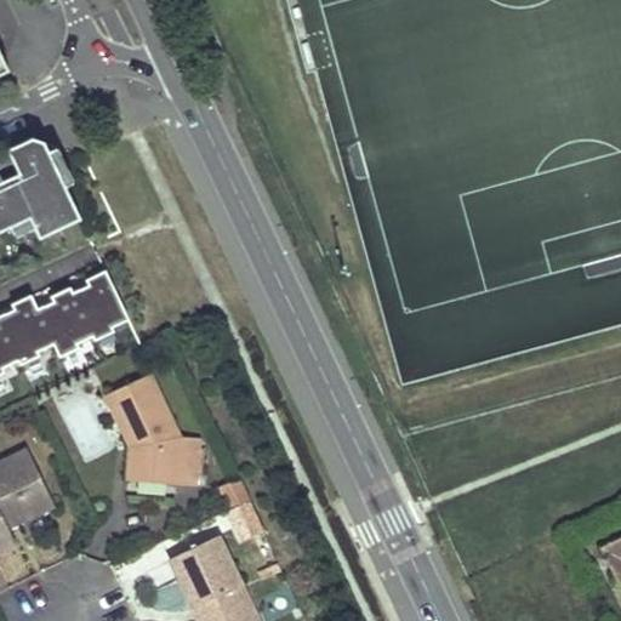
[(47,154),(43,144),(30,141),(6,152),(7,154),(11,164),(17,176),(1,183),(0,183),(0,233),(28,221),(38,241),(79,222),(64,189),(47,154)]
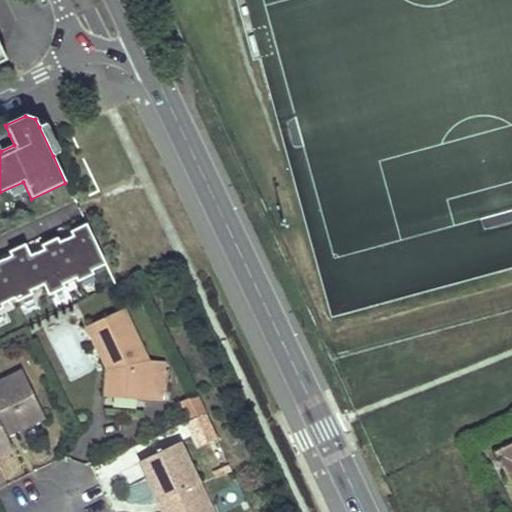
[(58,153),(44,124),(39,127),(53,156),(58,153)]
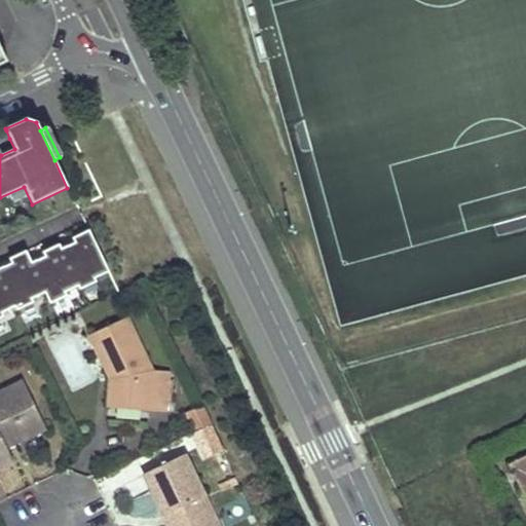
[(0,155),(1,155),(0,153),(0,143),(9,139),(6,130),(0,134),(0,155)]
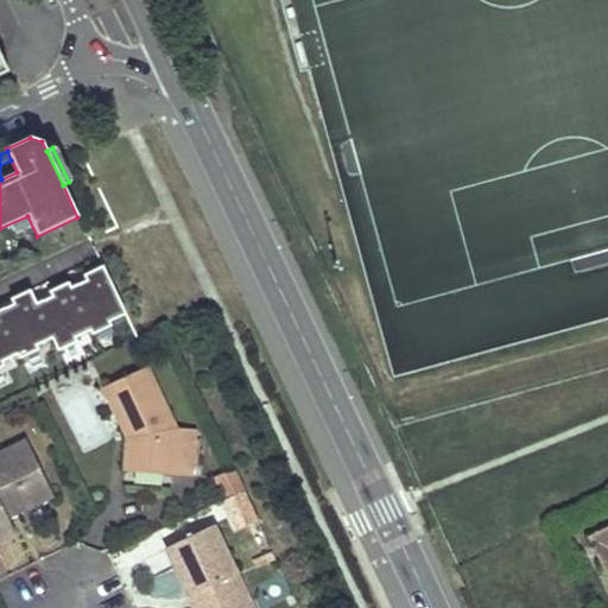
[(51,296),(37,303),(30,289),(12,298),(14,303),(0,310),(0,367),(4,366),(1,362),(18,354),(20,359),(39,349),(37,344),(52,337),(58,350),(76,342),(75,337),(90,330),(93,334),(112,325),(109,321),(126,314),(103,265),(83,274),(86,279),(71,286),(69,282),(49,291),(51,296)]
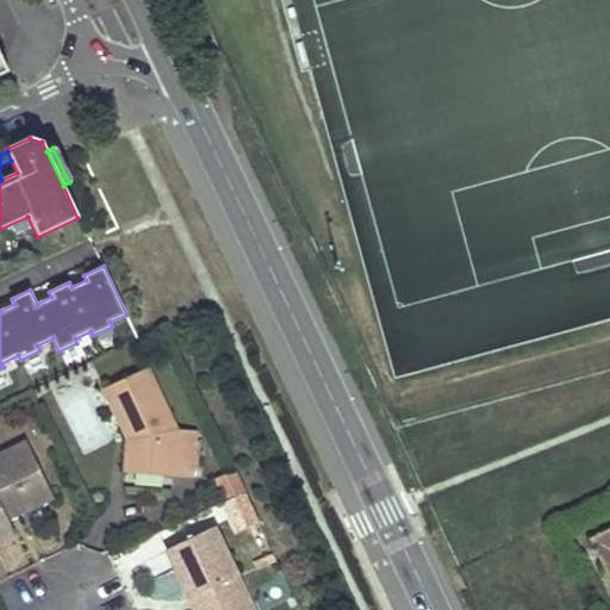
[(176,429),(147,367),(104,387),(128,437),(131,435),(135,441),(132,471),(191,475),(195,430),(176,429)]
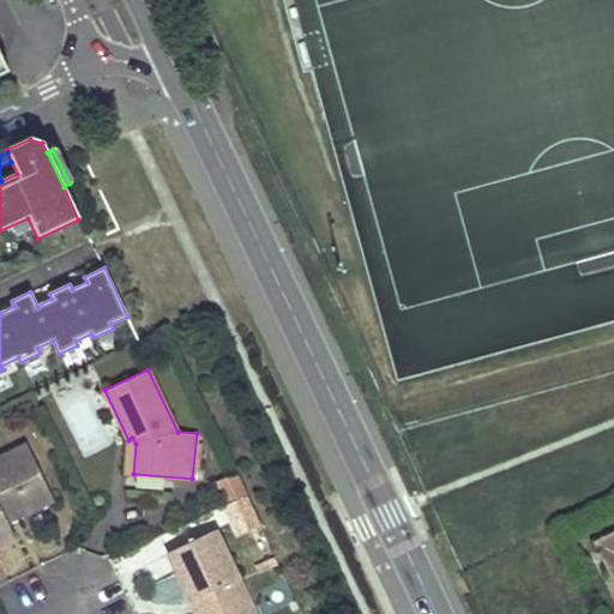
[(133,474),(136,444),(132,438),(128,440),(126,474),(133,474)]
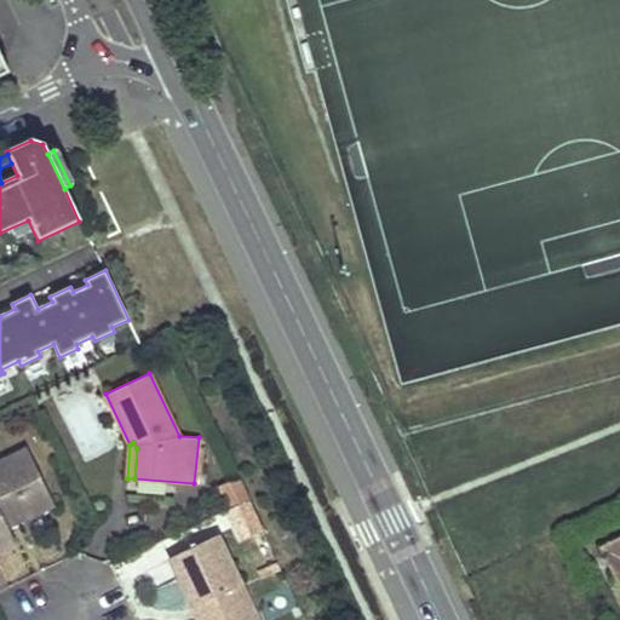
[(27,447),(0,459),(0,472),(32,458),(27,447)]
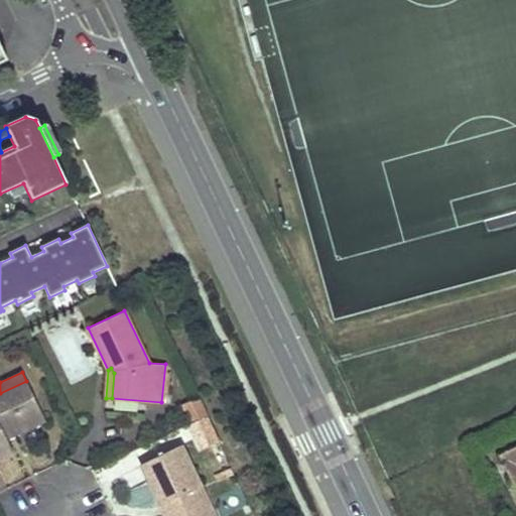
[(44,419),(26,381),(0,393),(0,457),(12,452),(5,437),(4,433),(12,430),(13,433),(44,419)]
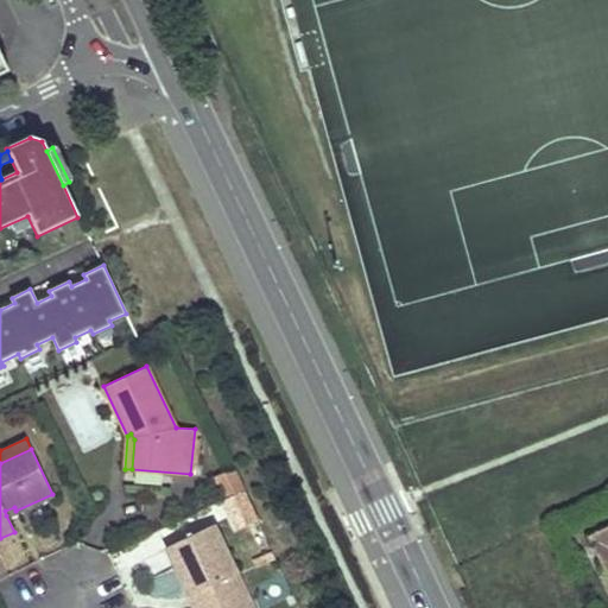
[(244,491),(233,468),(216,476),(227,498),(244,491)]
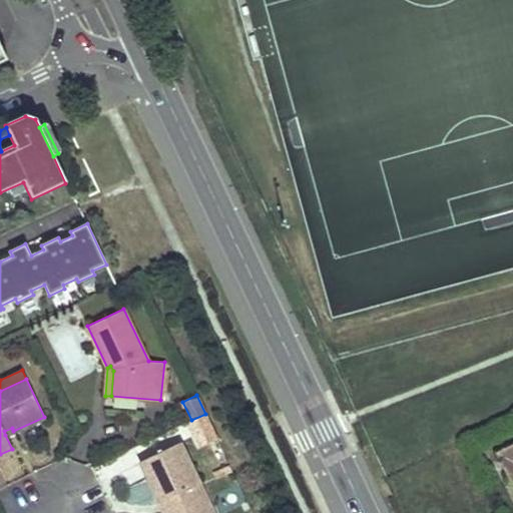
[(209,512),(214,511),(181,441),(140,461),(159,502),(163,500),(169,512),(209,512)]
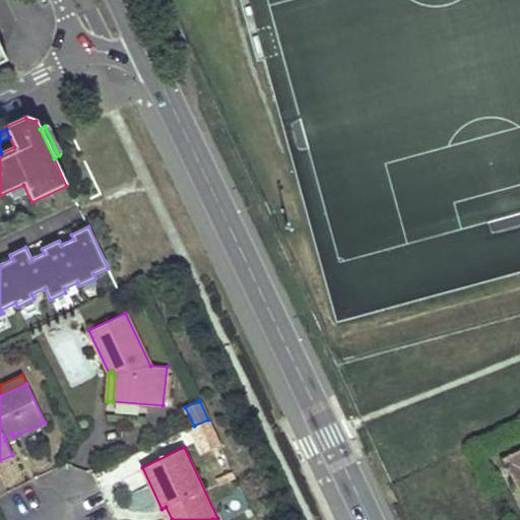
[(519,486),(519,449),(503,458),(518,488),(519,486)]
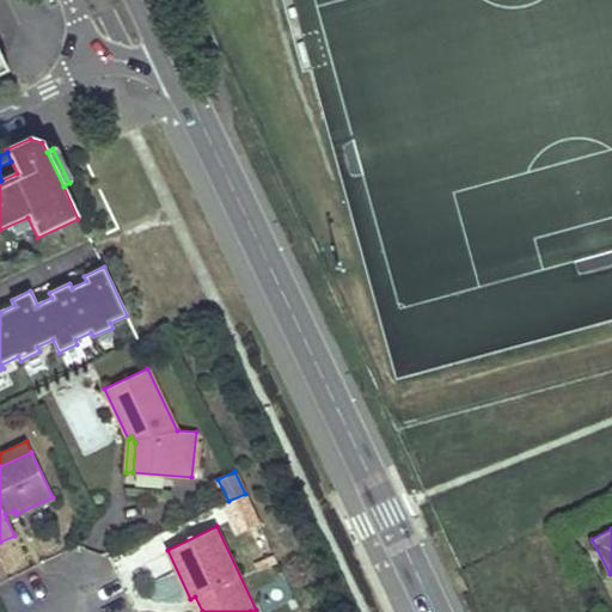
[(202,611),(195,597),(190,599),(189,599),(194,611),(202,611)]
